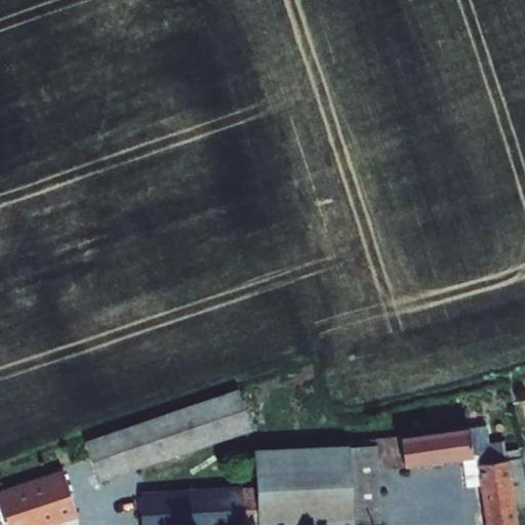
[(99,482),(253,432),(239,391),(85,444),(99,482)]
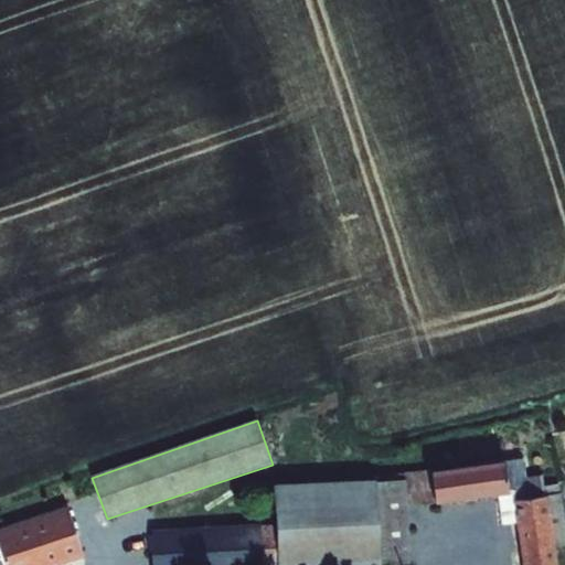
[(558,564),(556,548),(548,497),(546,498),(543,477),(526,479),(524,459),(434,471),(437,502),(438,504),(514,496),(523,564),(558,564)]
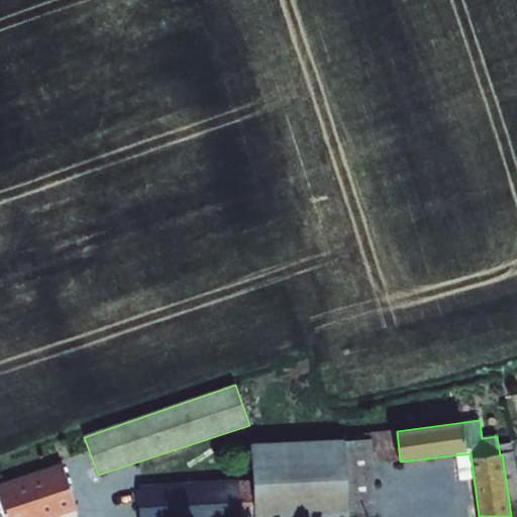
[(374,461),(400,459),(397,431),(397,429),(368,432),(370,440),(372,440),(374,461)]
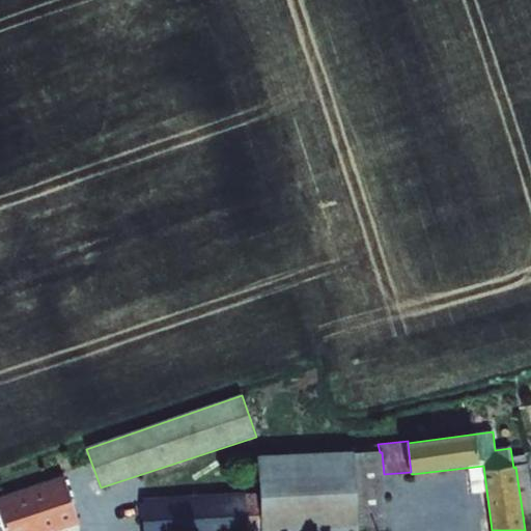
[(358,530),(354,454),(354,452),(258,457),(260,494),(260,530),(358,530)]
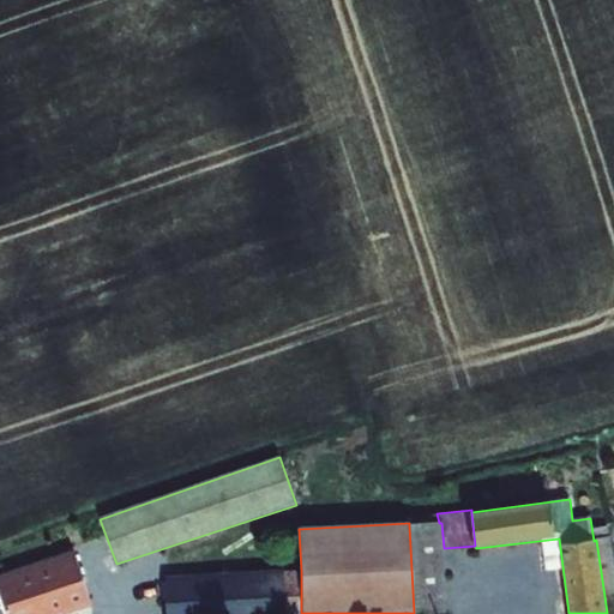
[(409,525),(414,613),(443,613),(449,613),(444,548),(441,523),(439,523),(409,525)]
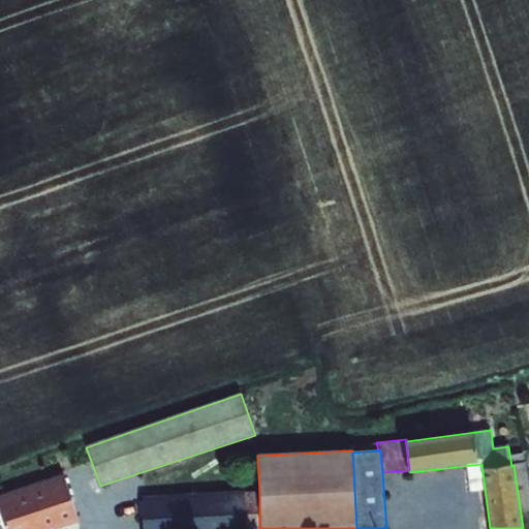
[(514,465),(521,514),(528,511),(528,476),(527,462),(514,465)]
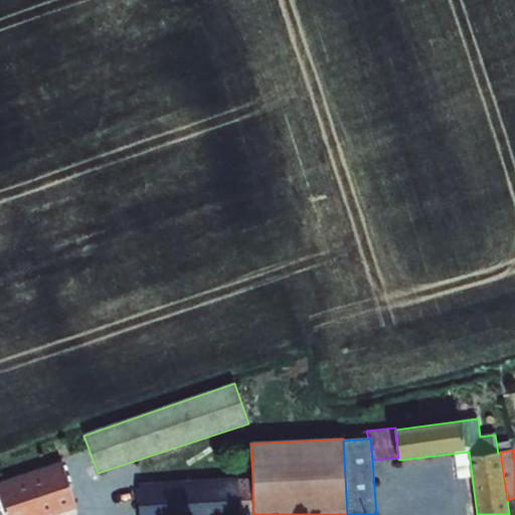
[(56,514),(77,508),(60,462),(0,482),(0,502),(4,514),(56,514)]
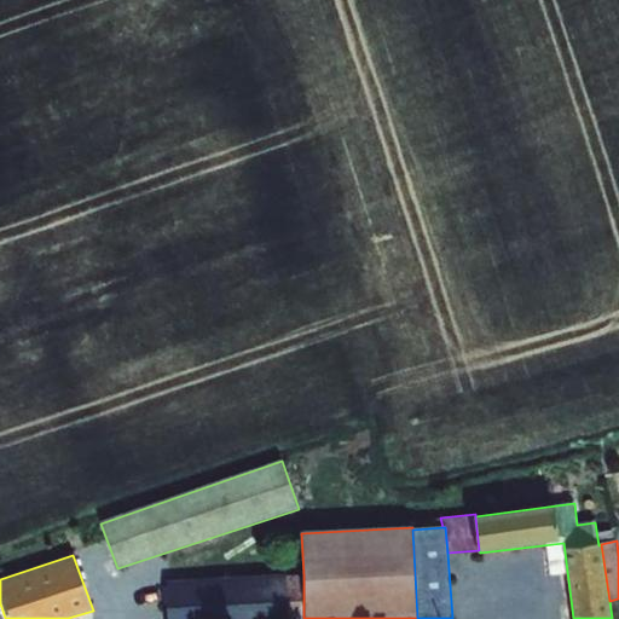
[(304,618),(304,576),(287,577),(288,618),(304,618)]
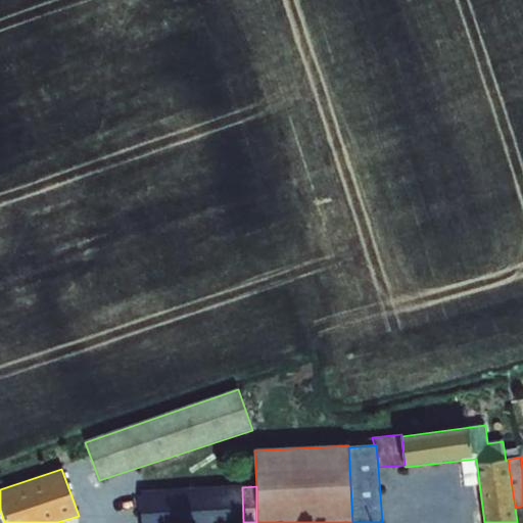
[(140,491),(141,522),(243,522),(242,487),(140,491)]
